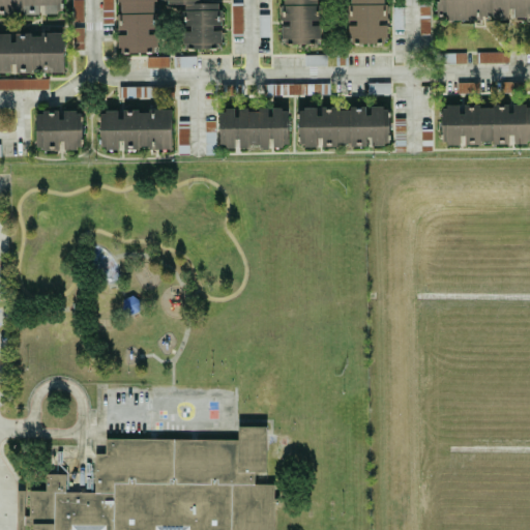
[(61,0),(0,0),(0,12),(40,13),(40,12),(61,12),(61,0)]
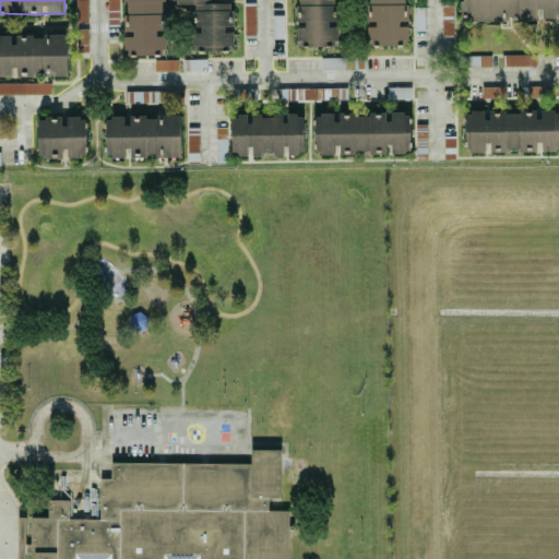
[(87,23),(86,0),(75,0),(76,23),(87,23)]
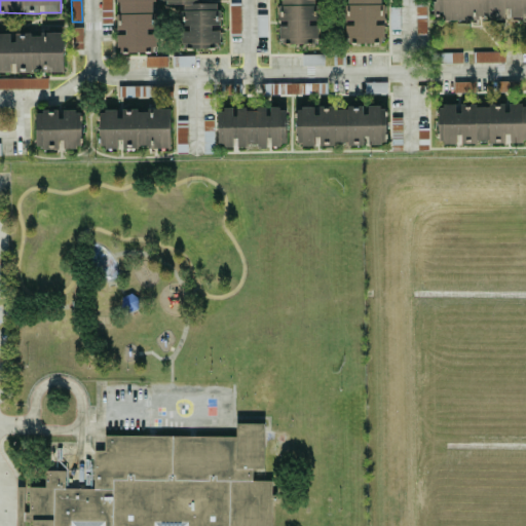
[(115,0),(116,52),(154,52),(154,0),(115,0)]
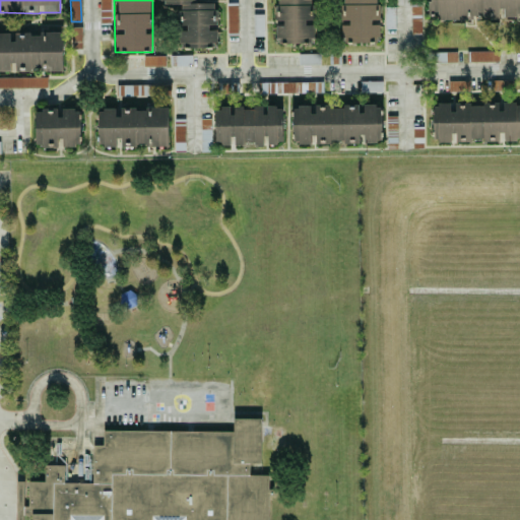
[(160,0),(160,4),(179,4),(179,48),(216,48),(216,26),(215,26),(215,3),(199,3),(199,0),(160,0)]
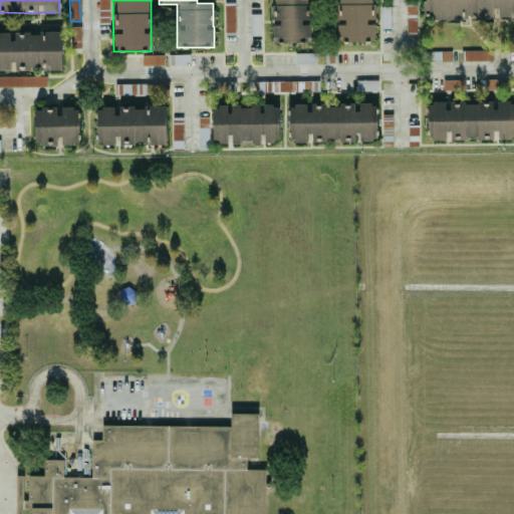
[(272,0),(272,22),(272,43),(309,42),(309,24),(303,24),(303,0),(272,0)]
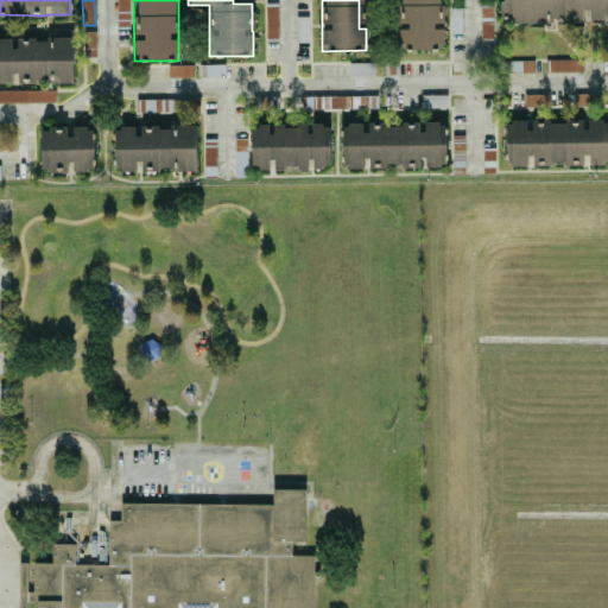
[(399,50),(443,49),(443,29),(435,29),(435,23),(444,23),(443,0),(398,0),(398,23),(409,23),(409,29),(399,29),(399,50)]
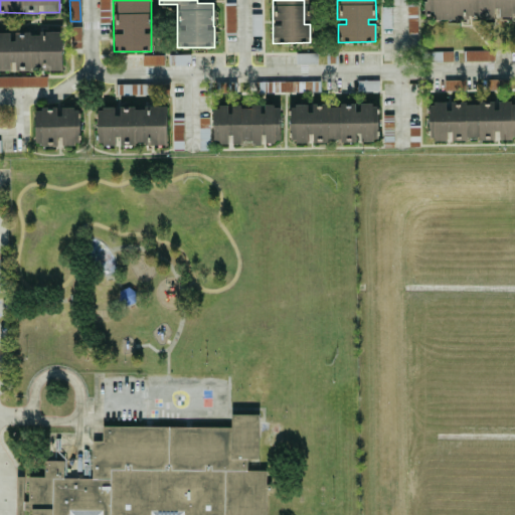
[(514,0),(422,0),(423,15),(433,15),(433,19),(478,17),(514,16),(514,0)]
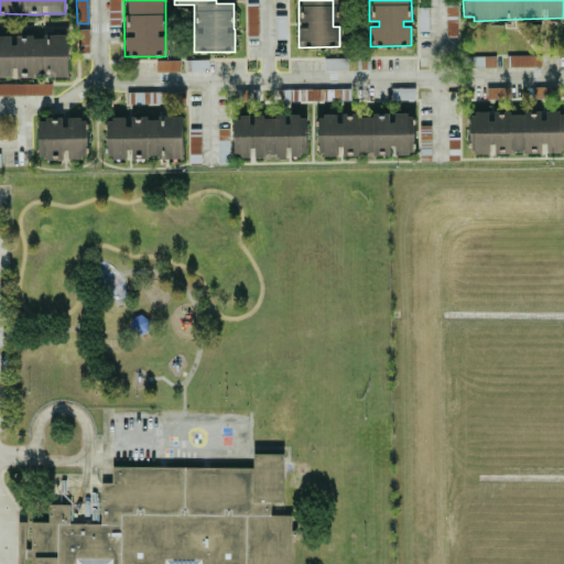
[(258,2),(246,2),(246,35),(258,35),(258,2)]
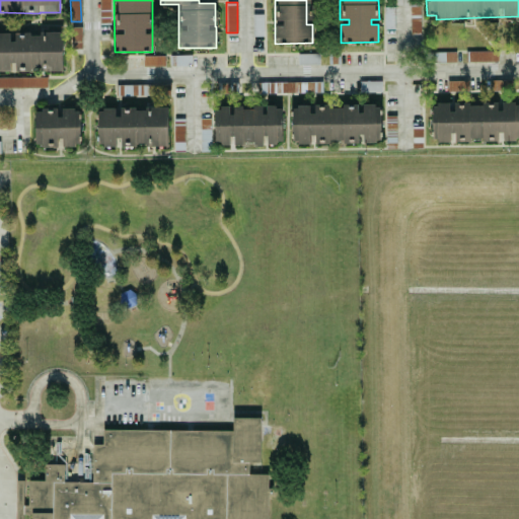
[(411,9),(410,31),(420,31),(420,9),(411,9)]
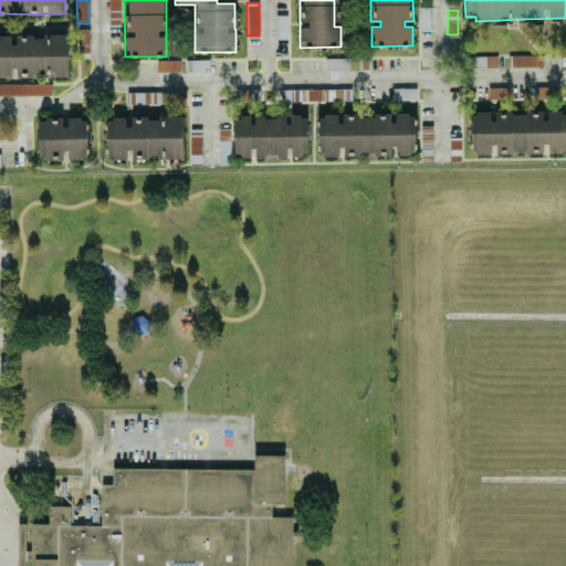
[(88,52),(88,30),(77,29),(77,52),(88,52)]
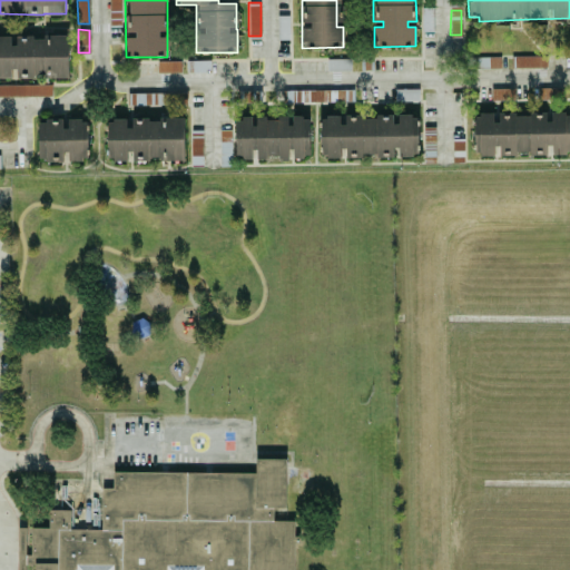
[(68,78),(68,36),(13,36),(13,37),(0,36),(0,77),(13,77),(13,78),(68,78)]
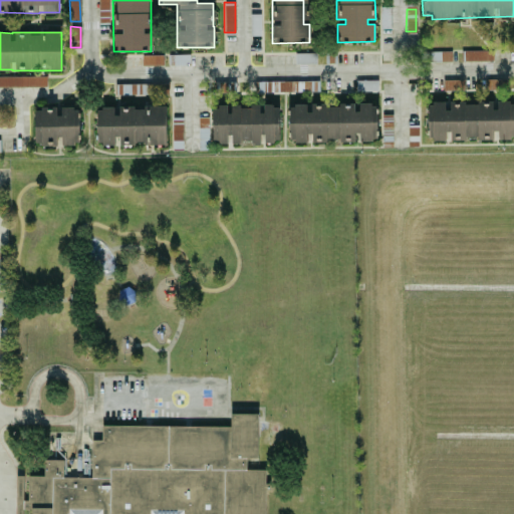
[(463,60),(492,61),(492,50),(463,50),(463,60)]
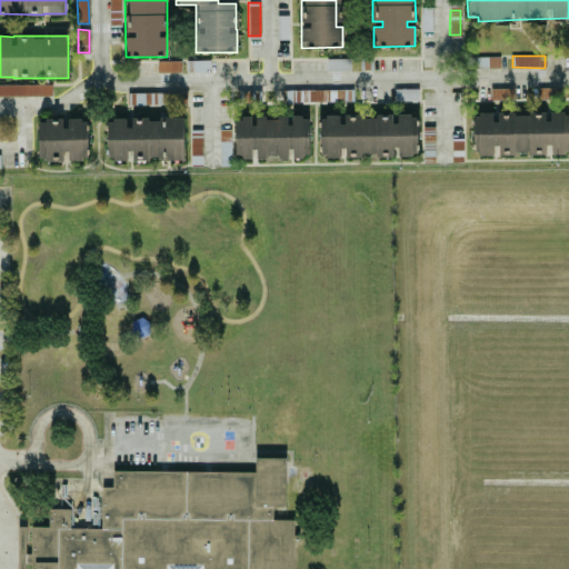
[(467,67),(497,66),(497,57),(466,58),(467,67)]
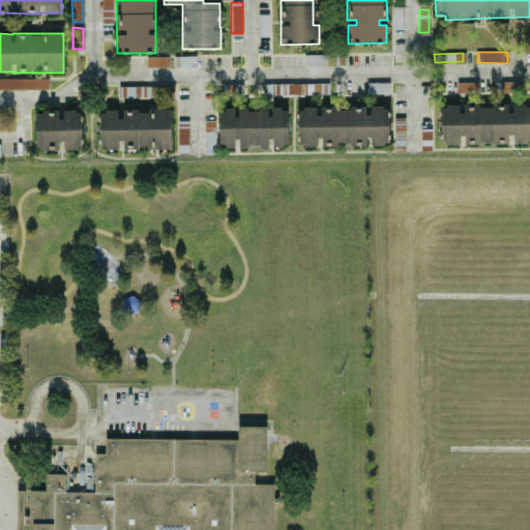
[(303,55),(304,65),(326,65),(325,55),(303,55)]
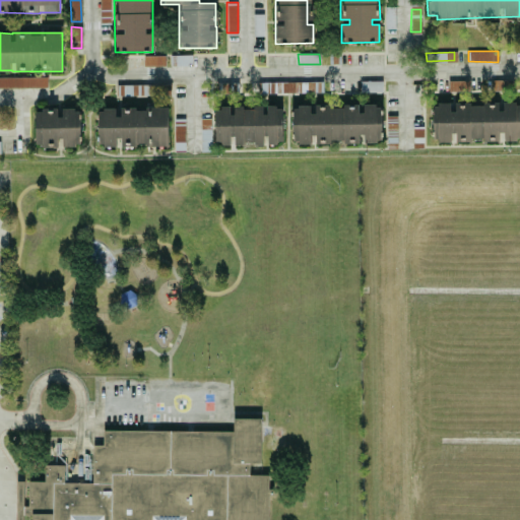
[(143,56),(143,66),(165,66),(165,55),(143,56)]
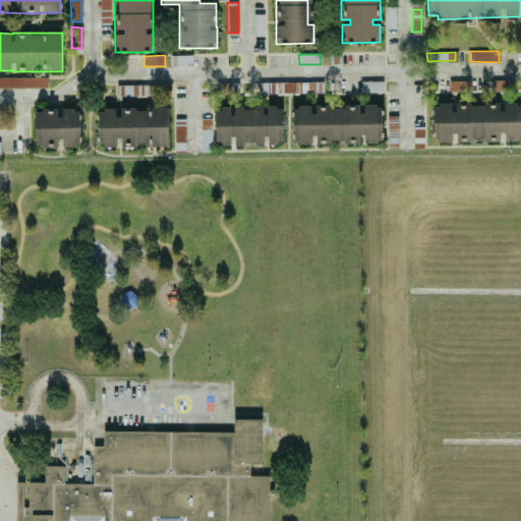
[(171,66),(192,66),(192,55),(170,56),(171,66)]
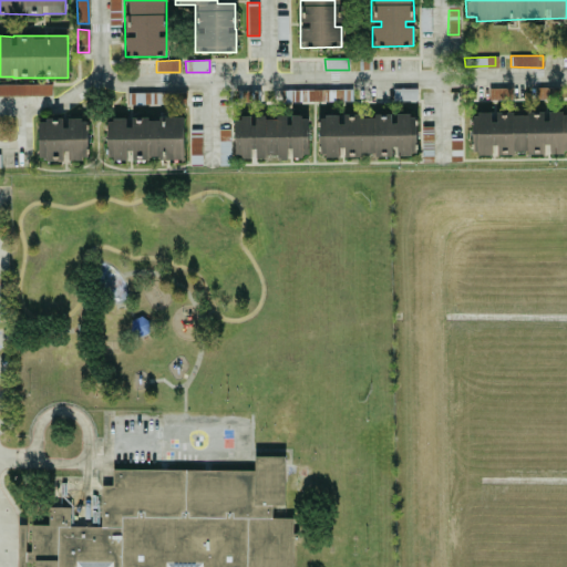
[(51,84),(0,84),(0,95),(51,95),(51,84)]
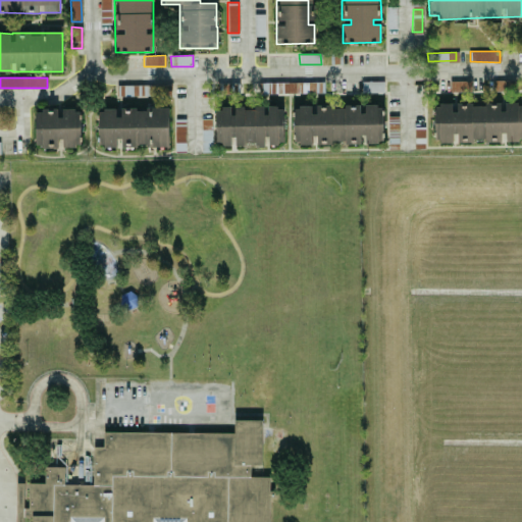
[(259,94),(307,93),(307,82),(258,83),(259,94)]
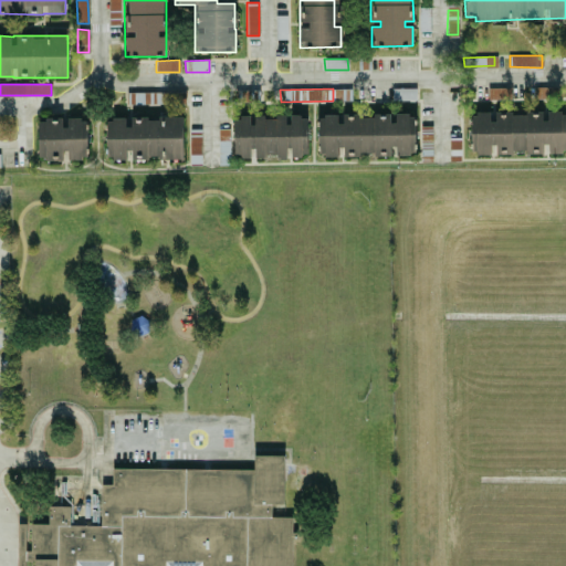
[(185,93),(163,93),(163,95),(146,95),(146,93),(133,93),(133,103),(152,103),(185,103),(185,93)]
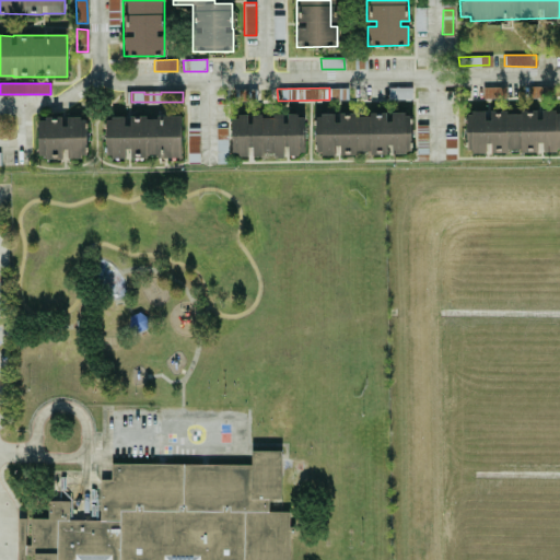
[(559,150),(559,109),(539,111),(465,112),(466,153),(487,152),(487,151),(521,151),(521,152),(540,152),(540,151),(559,150)]
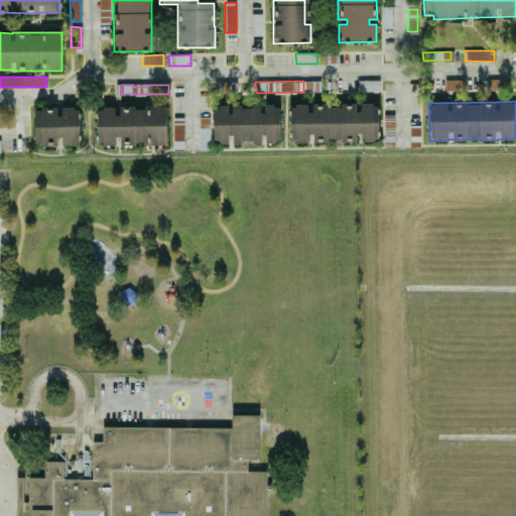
[(378,141),(378,103),(358,104),(309,105),(289,106),(289,142),(356,141),(356,134),(360,134),(360,141),(378,141)]
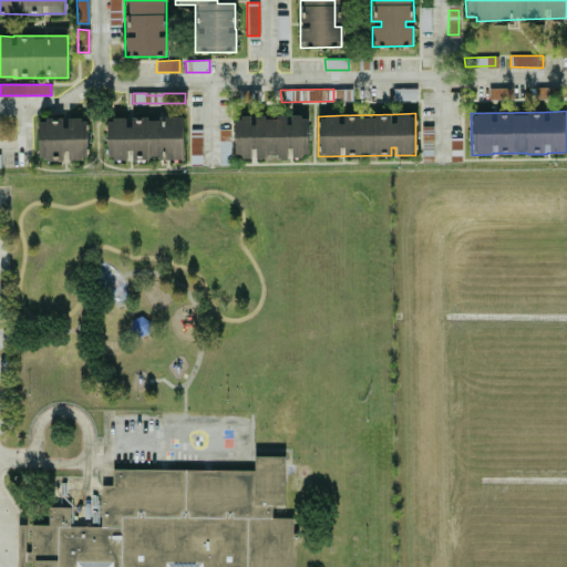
[(234,116),(235,158),(265,157),(265,156),(289,156),(308,156),(307,115),(234,116)]
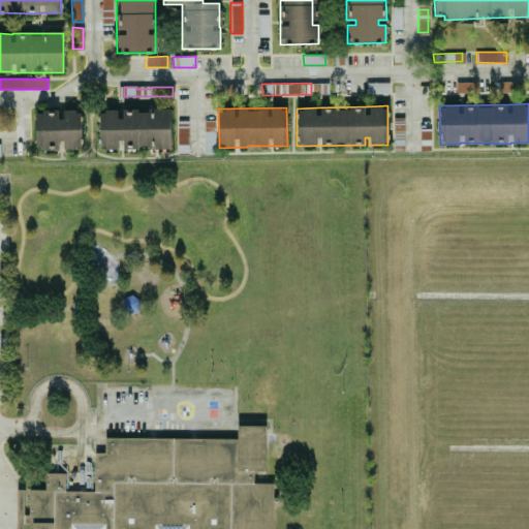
[(170,148),(170,110),(99,111),(99,148),(120,148),(170,148)]
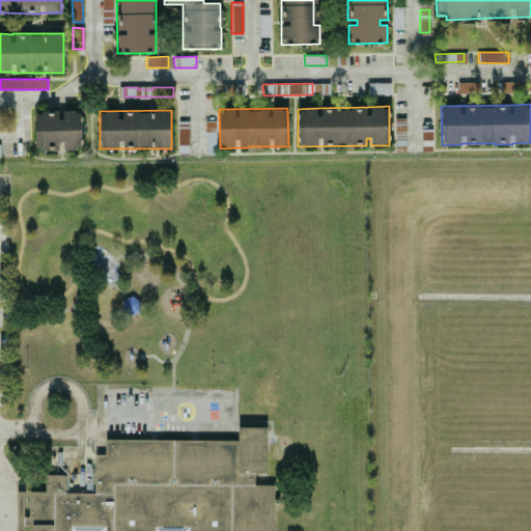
[(35,149),(61,149),(82,149),(81,111),(35,111),(35,149)]
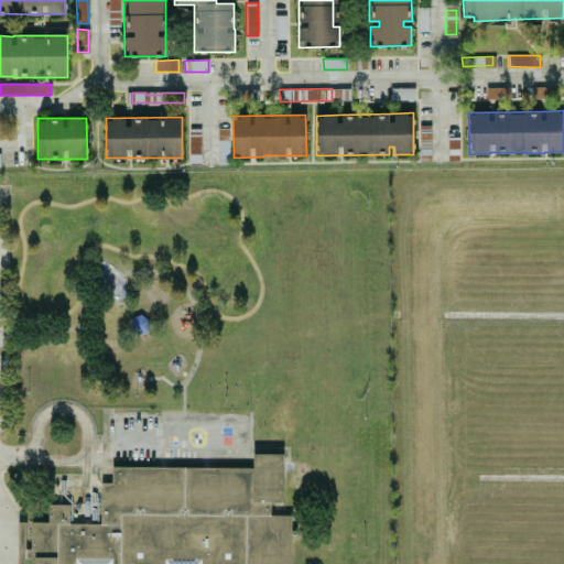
[(201,162),(201,129),(188,129),(188,162),(201,162)]
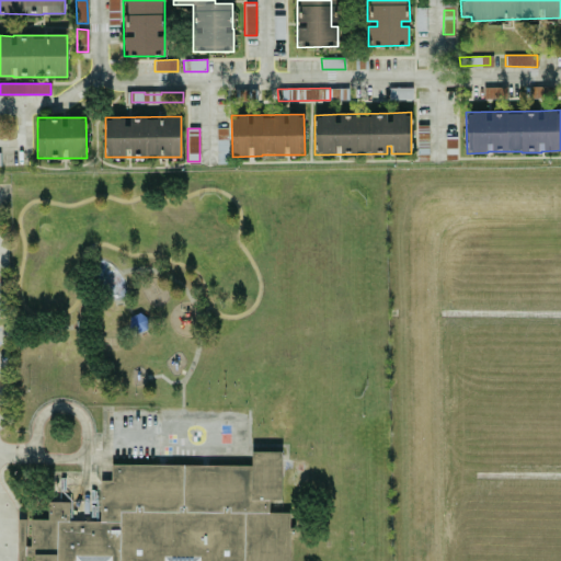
[(18,560),(19,518),(26,518),(25,546),(31,546),(31,519),(48,519),(48,502),(69,502),(69,522),(101,522),(102,480),(112,480),(113,465),(157,465),(249,466),(252,466),(252,451),(281,451),(281,500),(270,500),(270,513),(289,513),(289,528),(295,528),(295,534),(289,534),(288,560),(18,560)]
